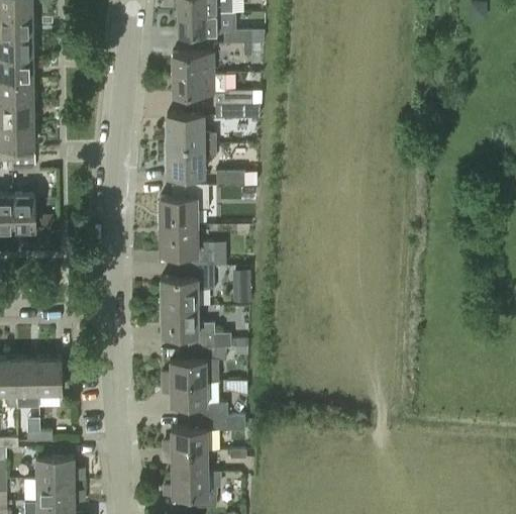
[(32,0),(0,0),(0,14),(18,15),(33,14),(32,0)]
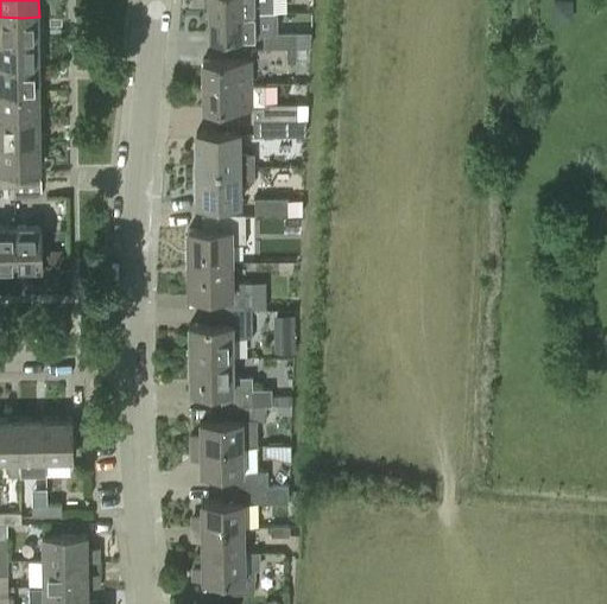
[(209,0),(210,17),(274,16),(273,0),(209,0)]
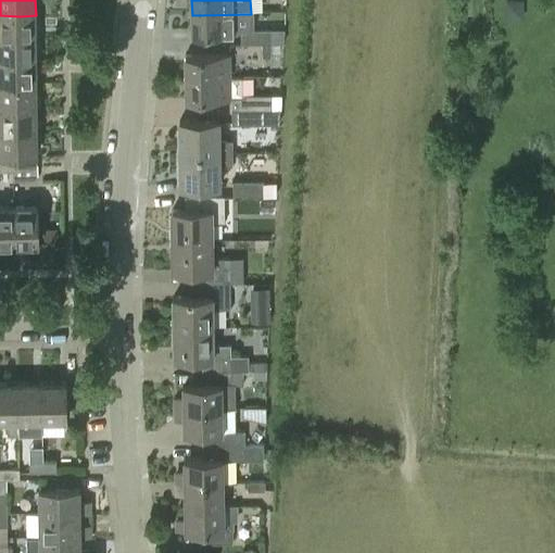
[(251,14),(192,15),(192,38),(241,37),(242,47),(263,47),(266,47),(272,47),(272,33),(254,33),(254,26),(253,14),(251,14)]
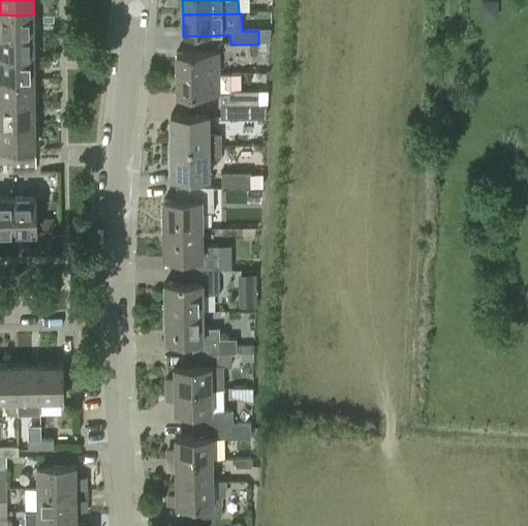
[(19,16),(0,14),(0,37),(34,37),(34,14),(19,16)]
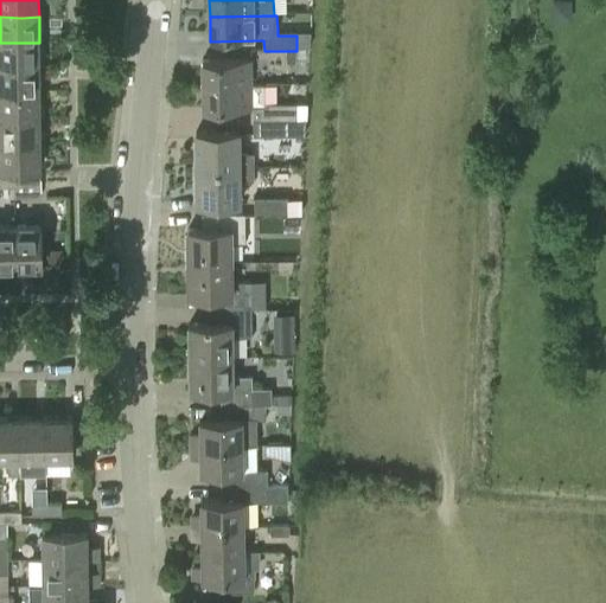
[(39,43),(0,43),(0,69),(14,69),(40,69),(39,43)]
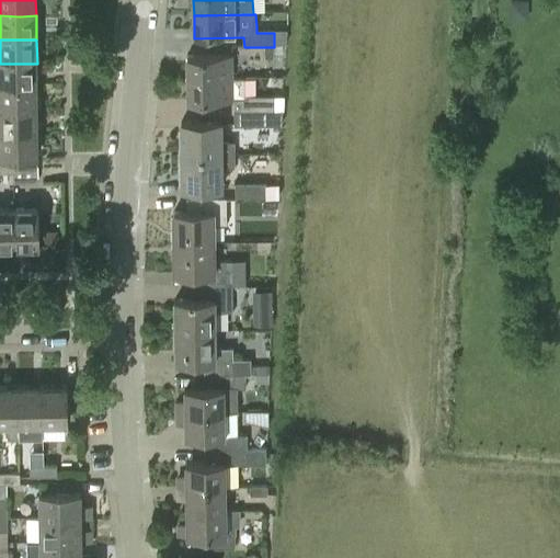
[(269,47),(265,47),(265,61),(274,61),(274,47),(272,47),(271,47),(269,47)]
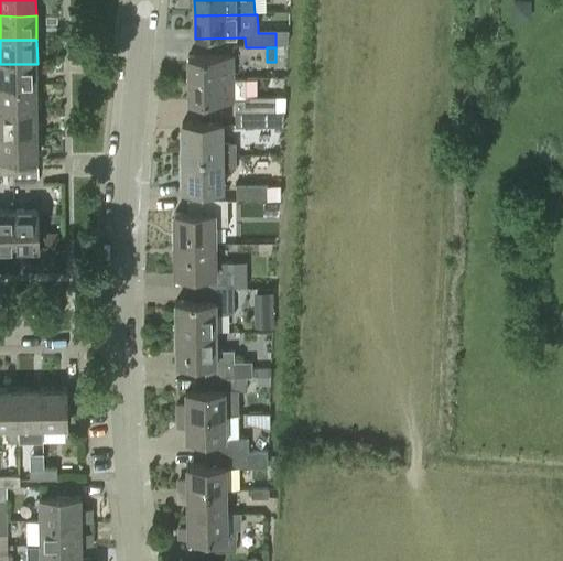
[(234,57),(188,58),(190,82),(213,82),(234,81),(234,57)]
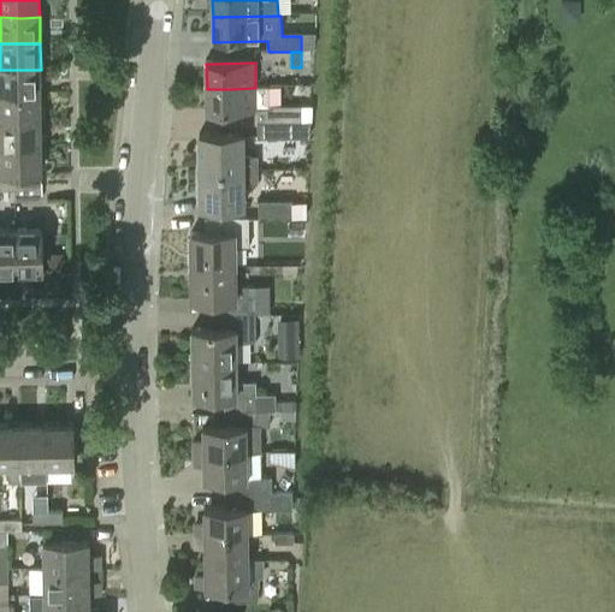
[(15,70),(0,70),(0,95),(18,95),(41,95),(41,70),(15,70)]
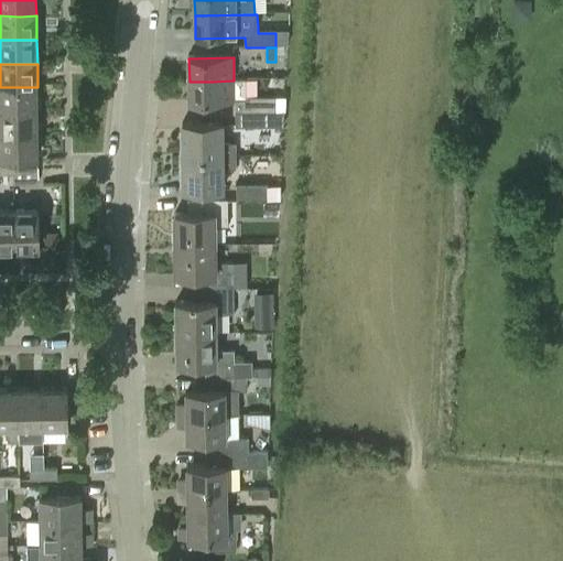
[(213,82),(190,82),(190,105),(235,104),(235,99),(247,99),(247,81),(234,81),(213,82)]
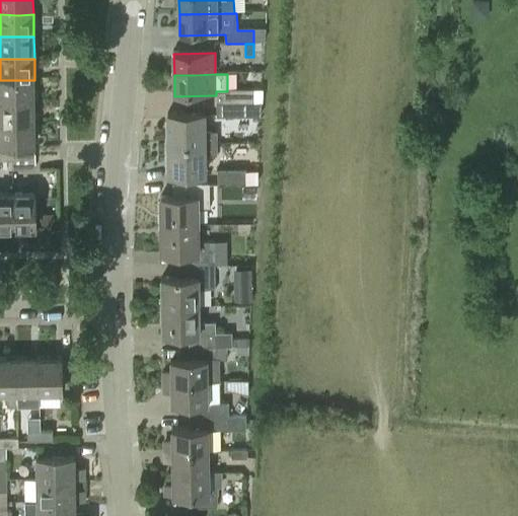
[(0,102),(34,102),(34,80),(15,80),(0,80),(0,102)]
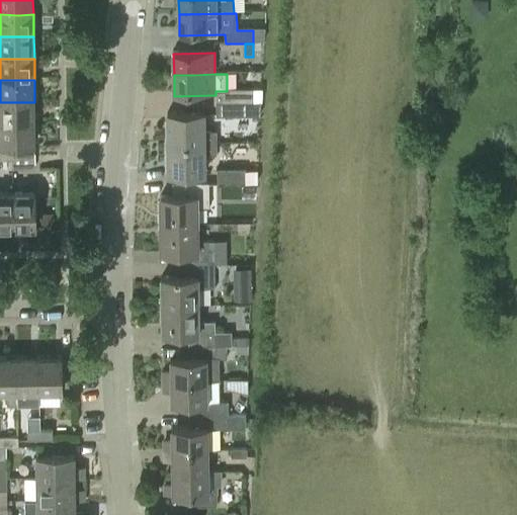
[(254,91),(227,91),(227,104),(254,104),(254,91)]
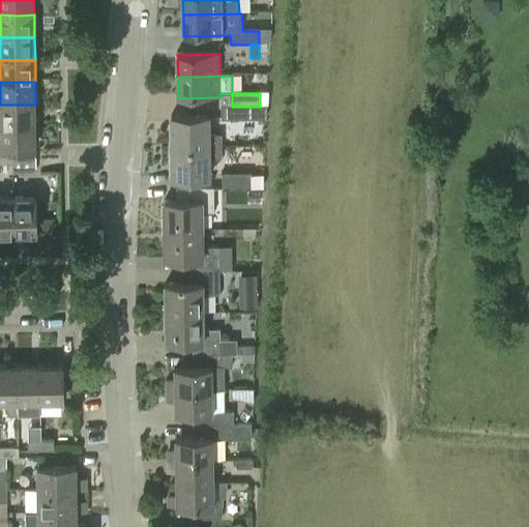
[(35,105),(0,105),(0,126),(35,126),(35,105)]
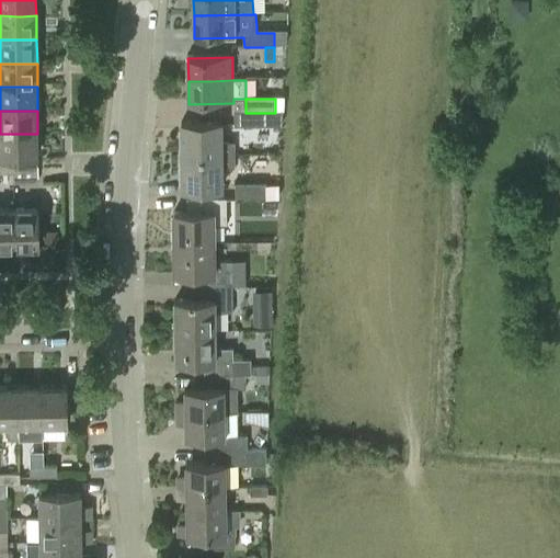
[(246,113),(235,113),(235,129),(282,128),(282,113),(275,113),(246,113)]
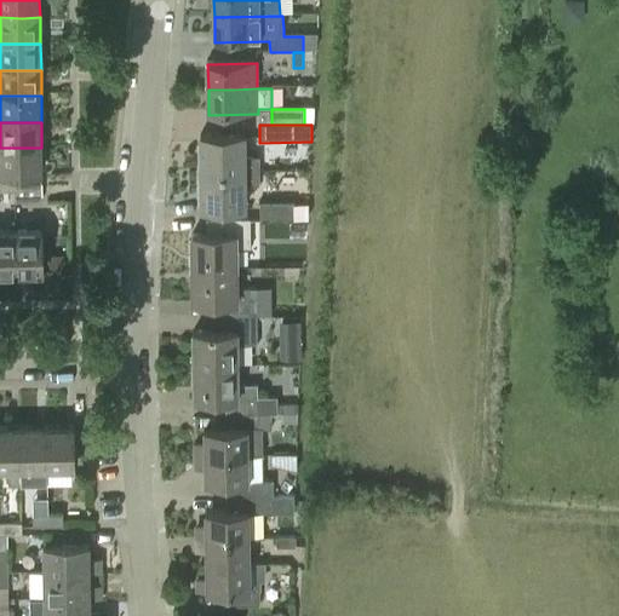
[(245,138),(201,138),(202,174),(246,173),(261,173),(259,159),(245,159),(245,138)]
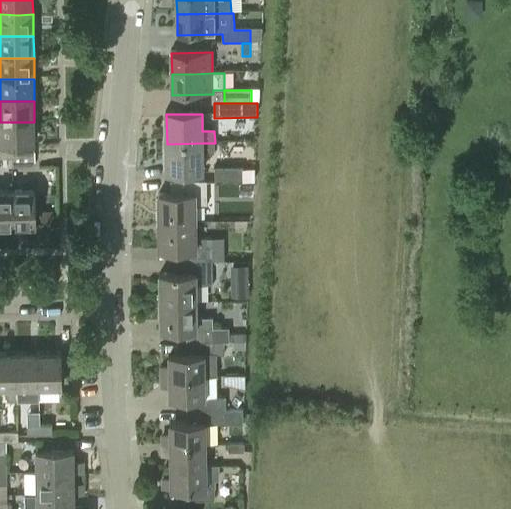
[(34,122),(0,122),(0,136),(0,145),(12,145),(34,145),(35,145),(34,122)]
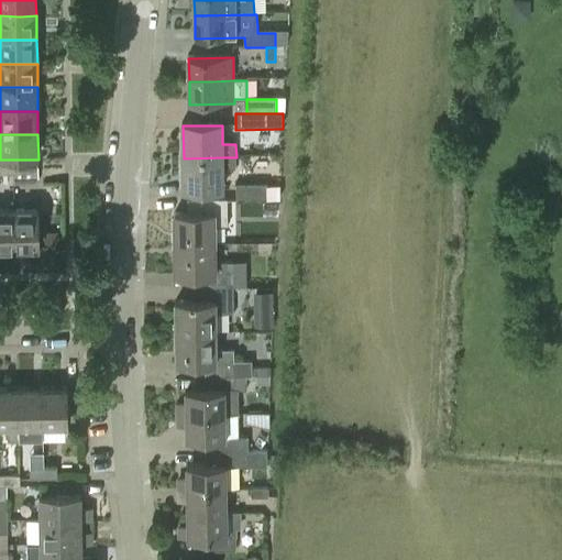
[(223,157),(184,158),(184,191),(223,190),(223,172),(237,171),(237,157),(223,157)]
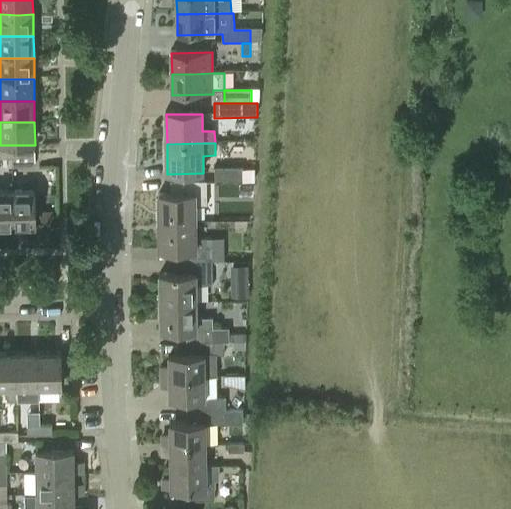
[(1,151),(1,160),(12,160),(12,151),(1,151)]
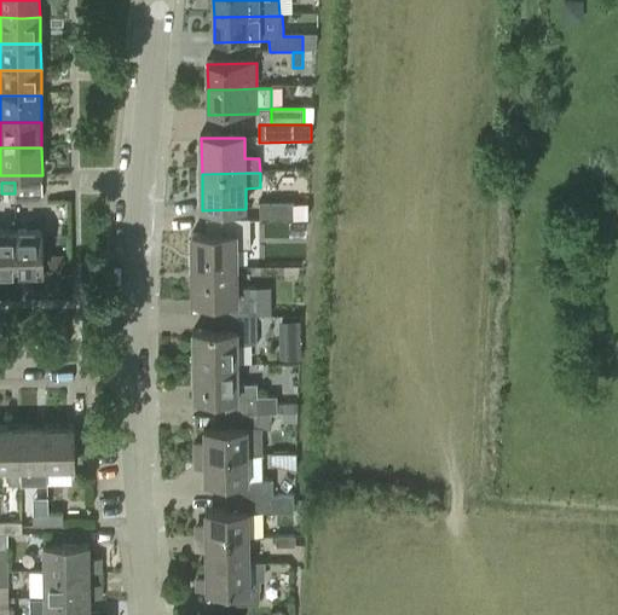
[(41,183),(15,183),(15,193),(16,193),(16,204),(42,203),(41,183)]
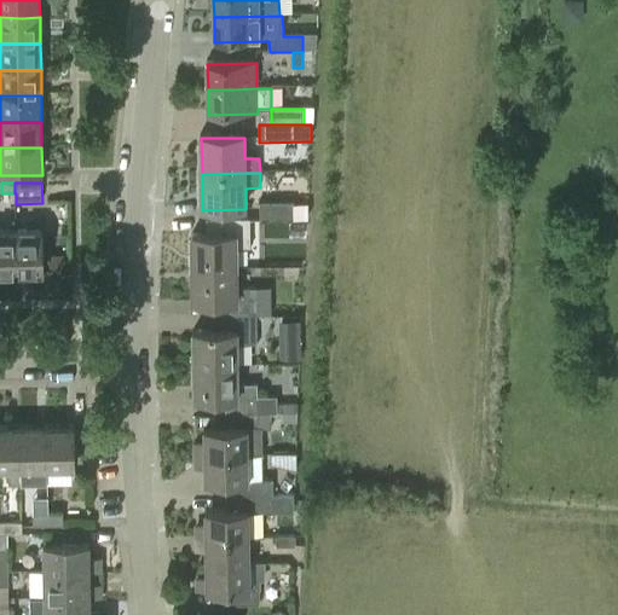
[(294,204),(260,206),(260,221),(260,222),(294,221),(294,207),(294,204)]
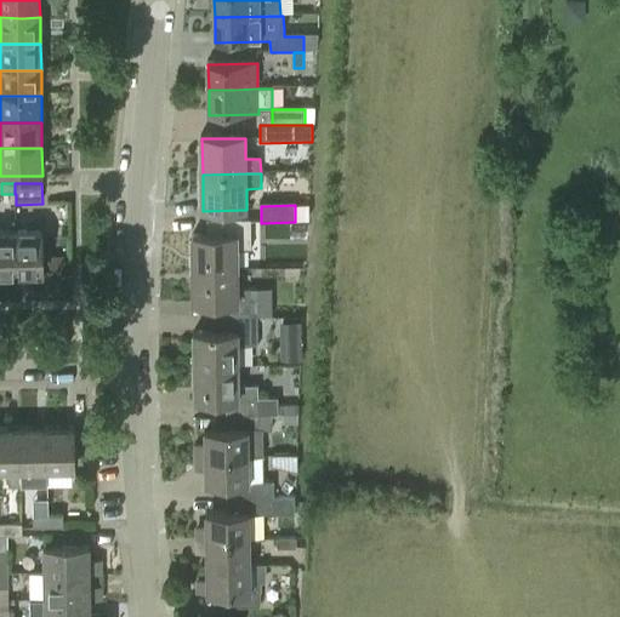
[(212,238),(193,238),(194,272),(238,272),(237,251),(251,250),(251,222),(212,223),(212,238)]
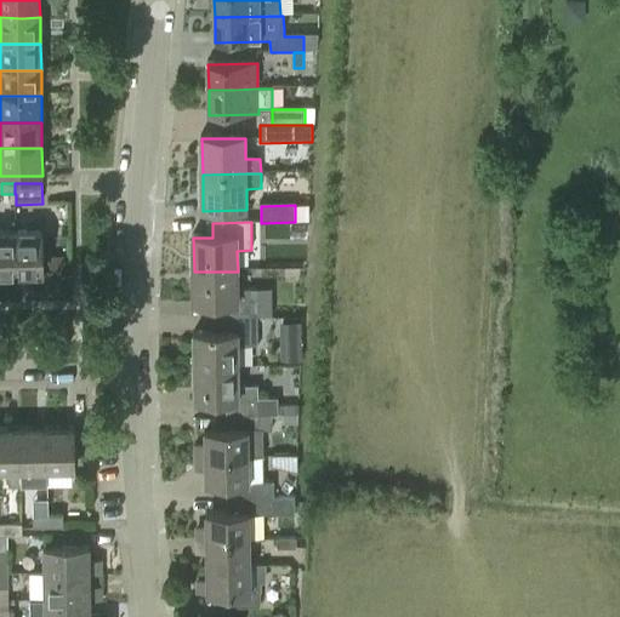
[(16,235),(0,235),(0,276),(16,276),(16,235)]
